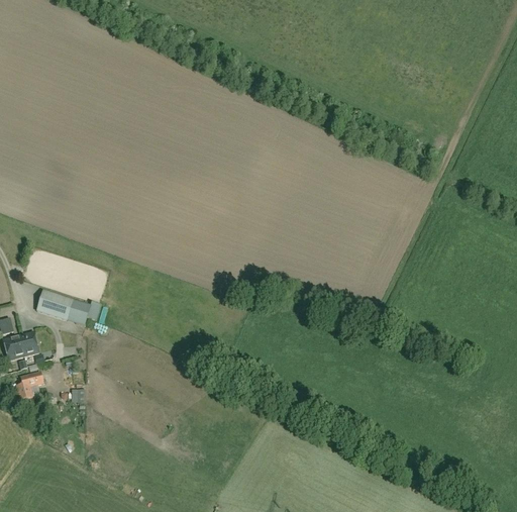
[(36,308),(67,317),(73,297),(42,288),(36,308)]
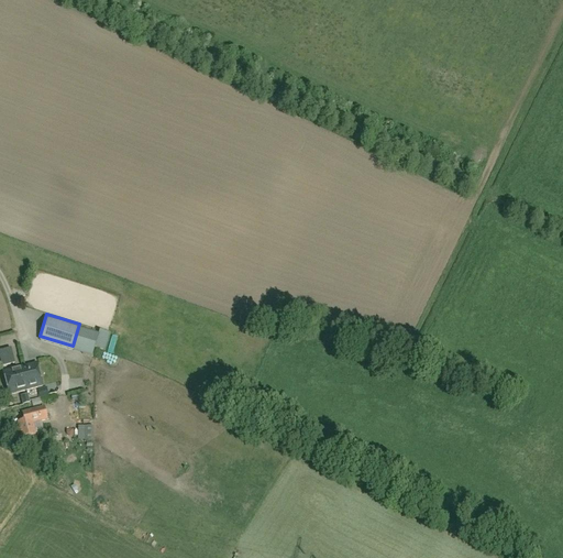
[(0,346),(0,354),(2,362),(15,359),(11,343),(0,346)]
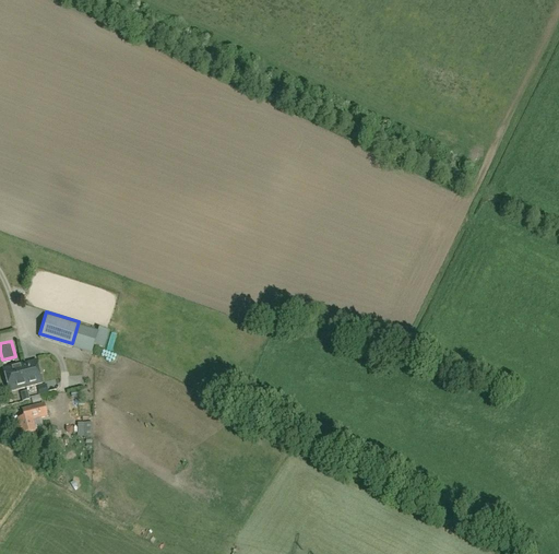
[(22,369),(25,382),(42,378),(36,356),(24,358),(26,368),(22,369)]
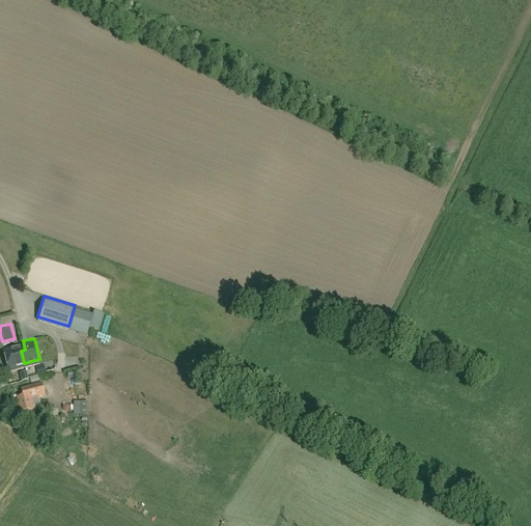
[(8,367),(24,363),(21,351),(25,350),(23,340),(3,345),(8,367)]
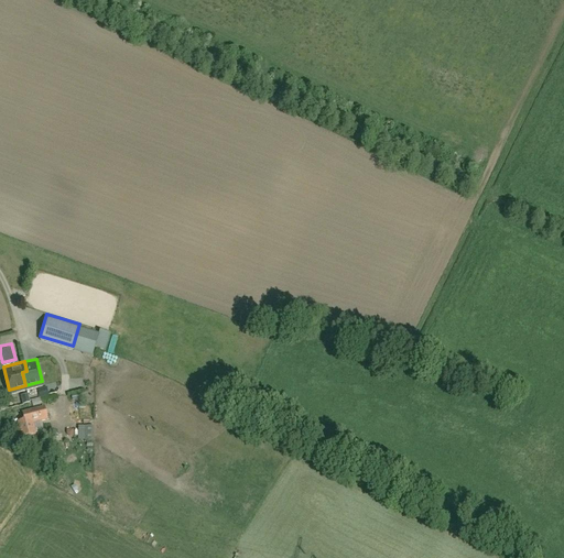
[(22,433),(35,429),(33,418),(47,415),(44,402),(23,407),(25,419),(19,420),(22,433)]
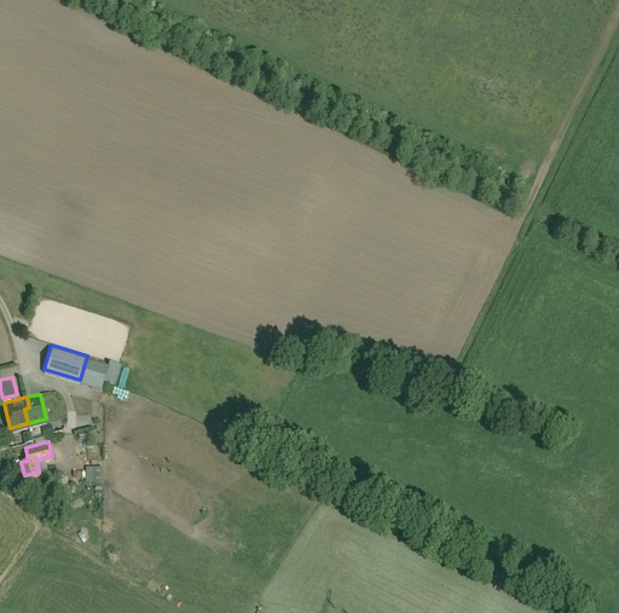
All buildings are outlined.
